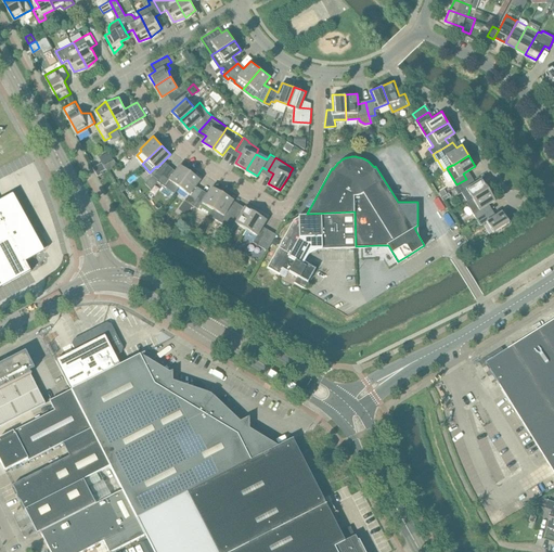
[(102,161),(93,165),(99,175),(102,172),(101,170),(106,167),(102,161)]
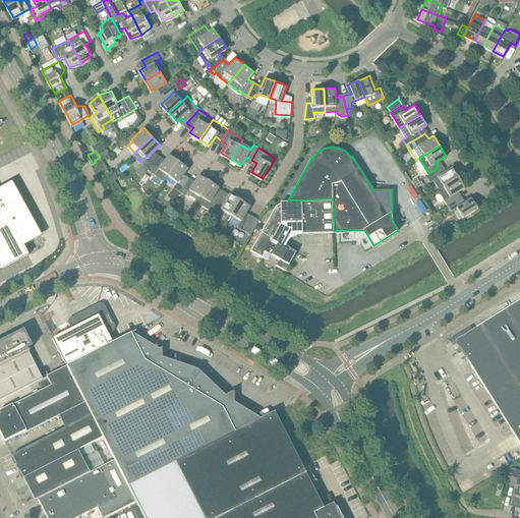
[(149,167),(149,168),(155,173),(165,180),(169,174),(179,160),(169,153),(165,159),(164,161),(158,157),(152,164),(149,167)]
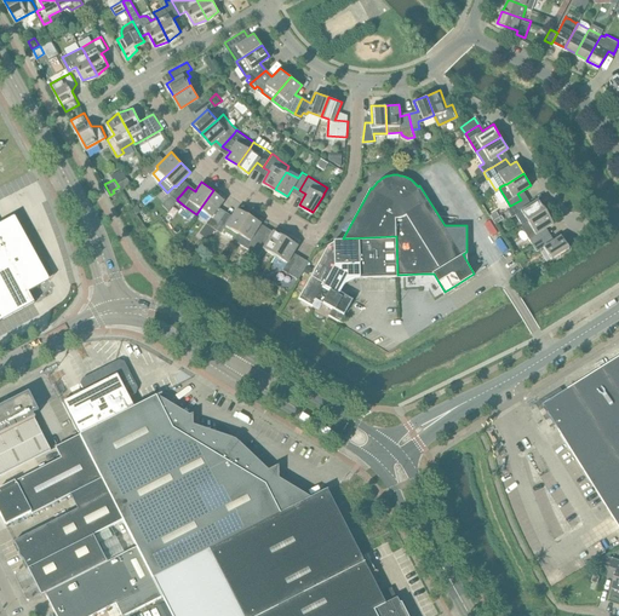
[(213,190),(201,207),(212,216),(224,199),(213,190)]
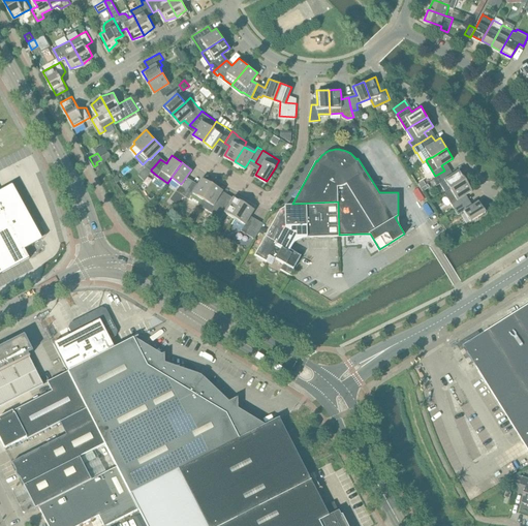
[(435,176),(433,178),(436,183),(439,182),(440,181),(446,191),(451,188),(466,179),(460,168),(454,173),(451,167),(444,171),(435,176)]
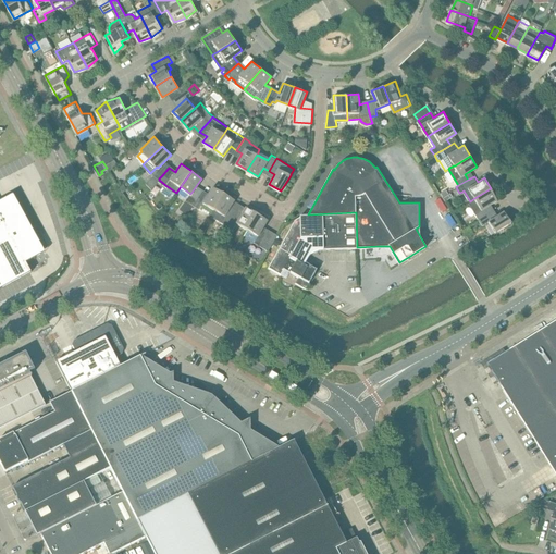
[(194,204),(211,214),(224,192),(213,186),(207,197),(200,193),(196,200),(194,204)]
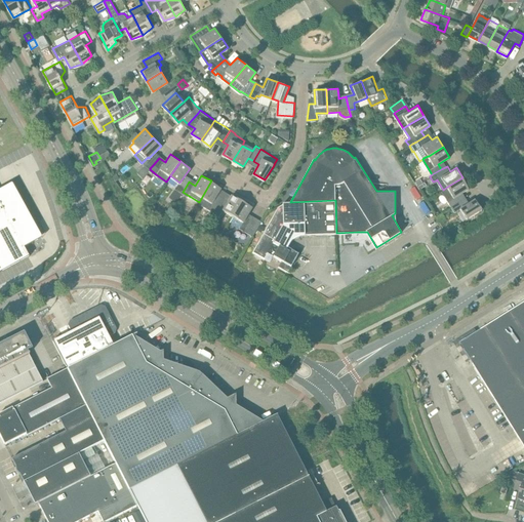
[(443,190),(442,191),(448,200),(451,206),(464,198),(460,193),(469,188),(462,177),(447,187),(443,190)]
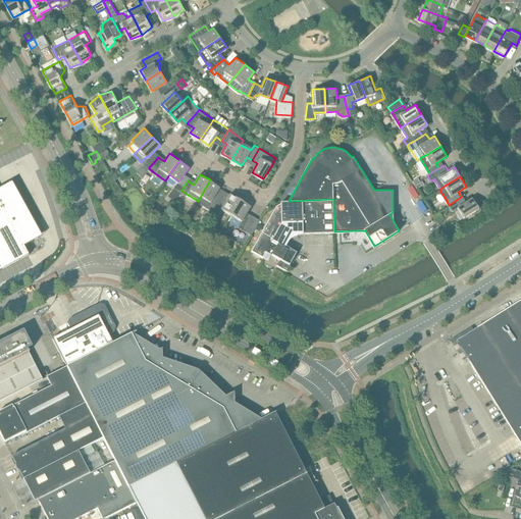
[(209,208),(213,210),(221,196),(216,193),(220,187),(210,179),(198,201),(209,208)]
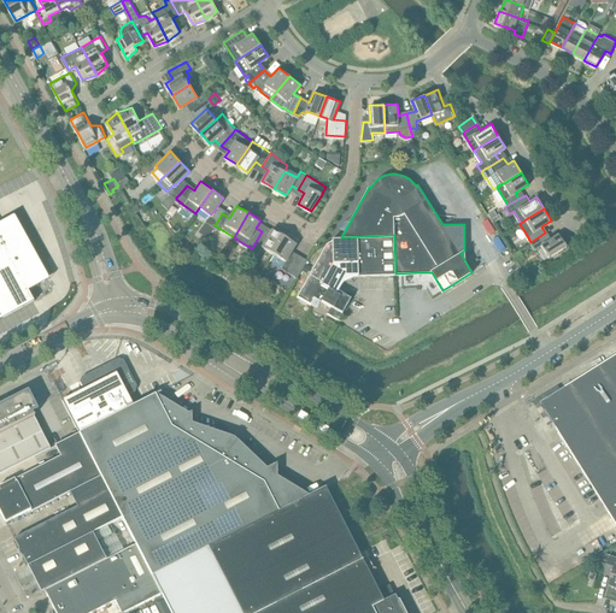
[(0,235),(22,277),(27,275),(34,271),(37,278),(40,280),(44,280),(46,278),(47,276),(47,272),(15,214),(0,222),(0,235)]
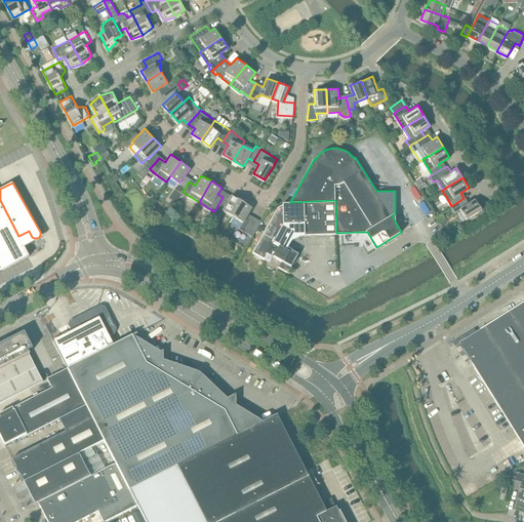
[(224,209),(234,215),(242,200),(232,194),(229,200),(223,197),(214,211),(219,214),(224,209)]
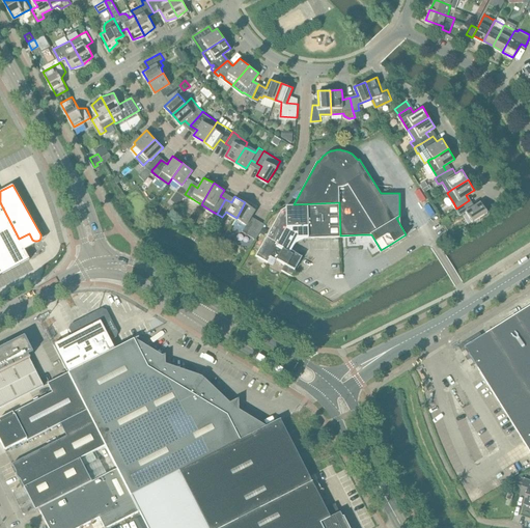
[(469,200),(456,209),(461,214),(464,212),(466,211),(473,221),(487,212),(481,200),(475,204),(472,199),(469,200)]
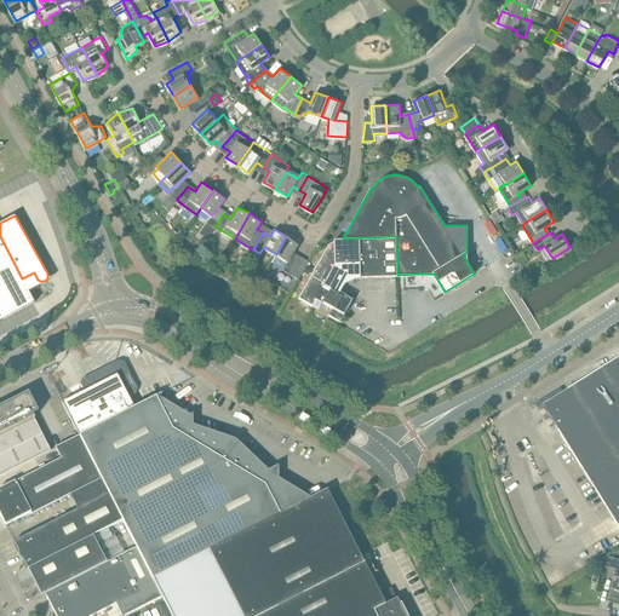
[(0,318),(34,300),(29,292),(22,278),(0,236),(0,318)]
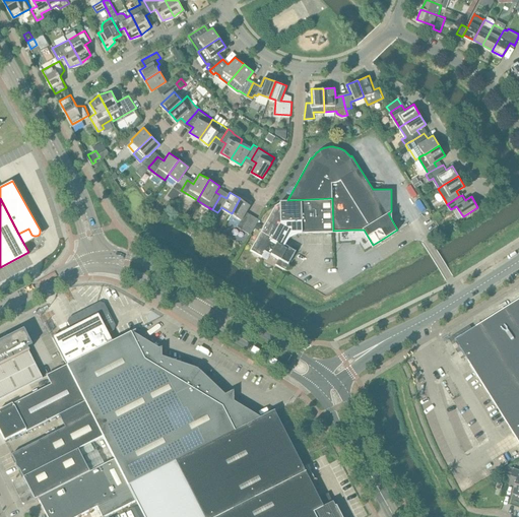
[(250,204),(240,198),(232,213),(228,218),(251,233),(255,224),(258,219),(260,218),(252,213),(245,224),(240,221),(250,204)]
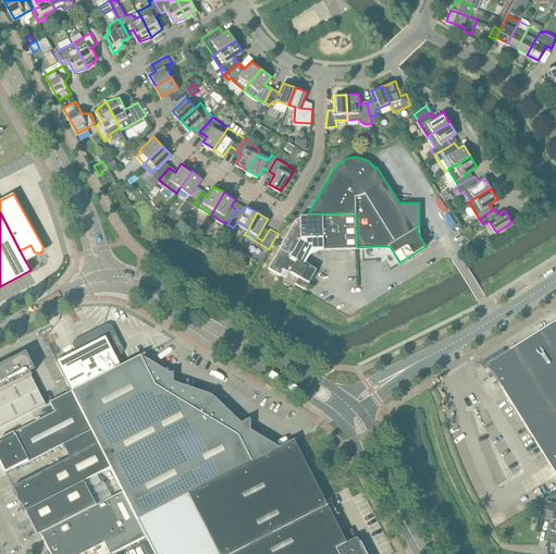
[(296,218),(269,266),(281,273),(284,268),(299,275),(296,281),(306,287),(318,268),(311,263),(306,261),(308,257),(308,256),(310,255),(311,253),(312,251),(314,250),(316,250),(317,249),(318,248),(320,248),(322,248),(324,248),(335,247),(348,247),(357,247),(356,212),(308,214),(300,214),(300,216),(296,218)]
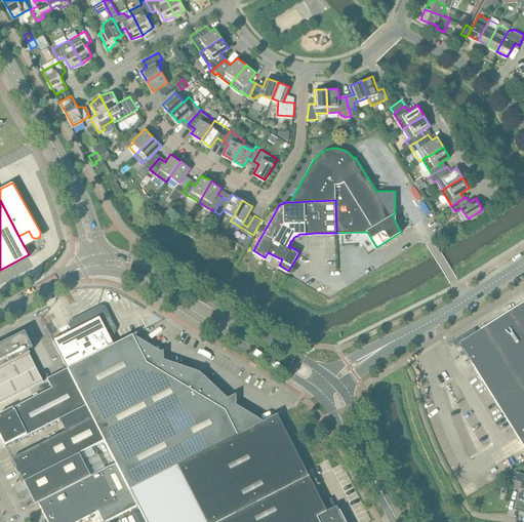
[(214,211),(210,217),(216,222),(219,214),(214,211)]
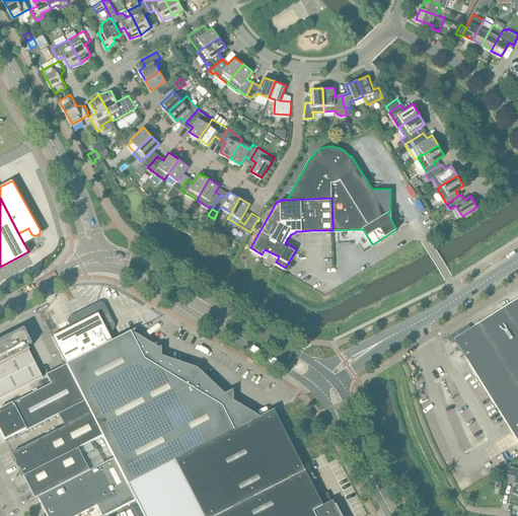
[(436,220),(441,217),(437,210),(432,213),(436,220)]
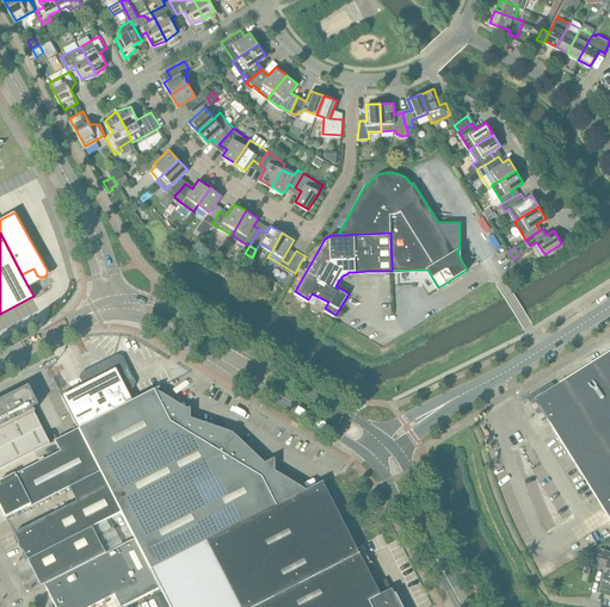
[(609,351),(536,396),(609,514),(609,351)]
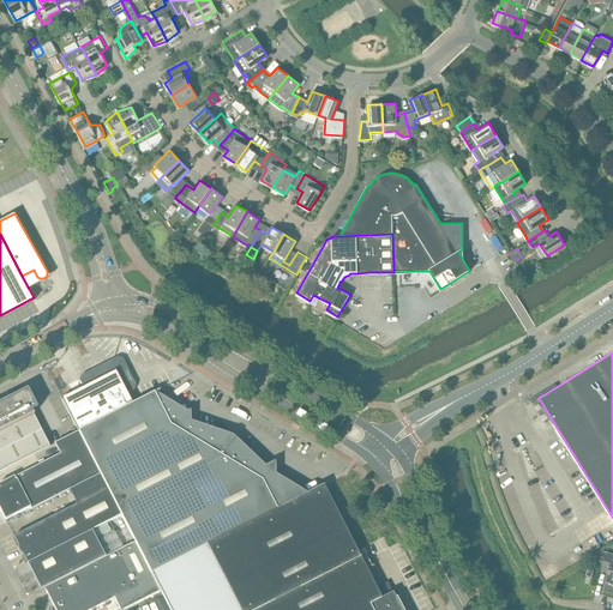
[(73,391),(62,396),(73,416),(79,428),(133,402),(128,390),(136,386),(137,381),(126,360),(125,355),(119,354),(114,356),(82,373),(80,378),(84,385),(73,391)]
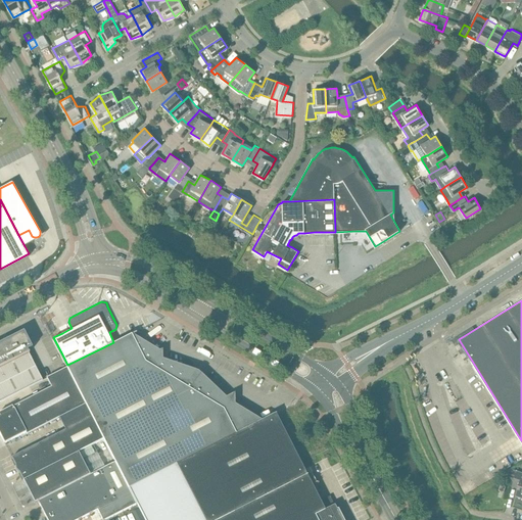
[(0,398),(0,399),(43,378),(30,350),(31,350),(30,349),(29,348),(33,345),(25,329),(10,336),(0,341),(0,398)]
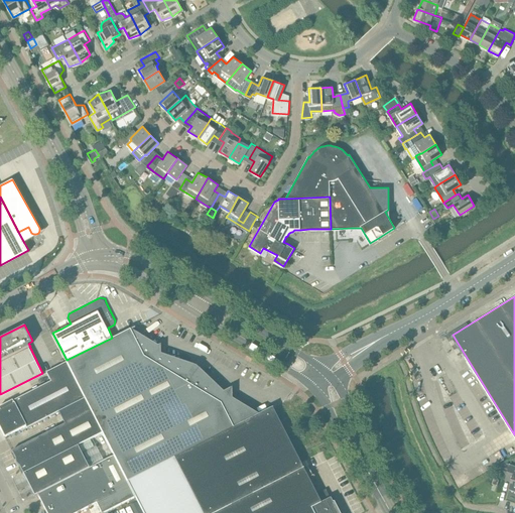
[(112,338),(67,360),(85,396),(103,431),(115,454),(116,457),(222,402),(233,396),(233,385),(222,390),(199,368),(196,365),(191,364),(161,354),(161,342),(142,352),(131,329),(135,326),(112,338)]
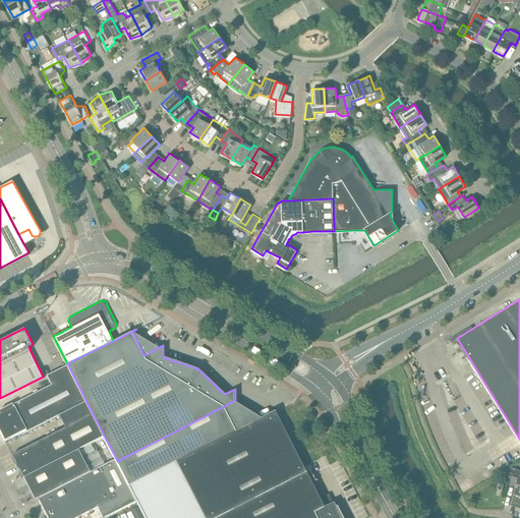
[(0,410),(1,411),(0,411),(0,428),(5,439),(26,428),(27,430),(60,413),(85,400),(67,363),(57,369),(48,373),(52,383),(13,403),(13,402),(0,409),(0,408),(0,410)]
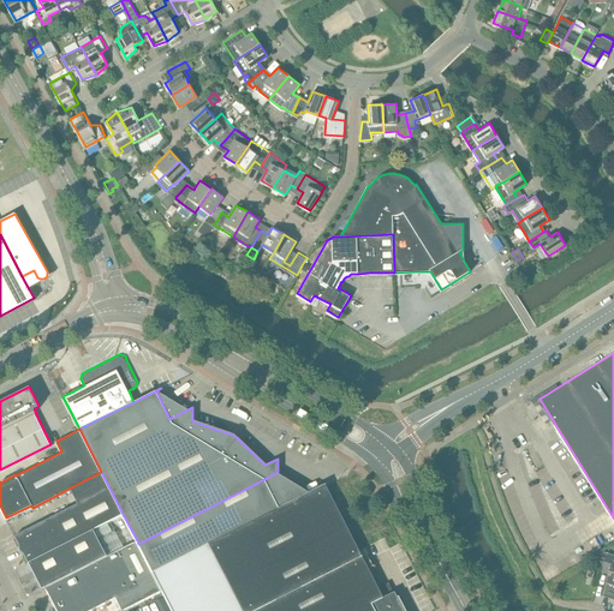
[(78,502),(15,534),(23,550),(22,552),(24,552),(29,562),(94,529),(123,514),(101,472),(71,487),(78,502)]
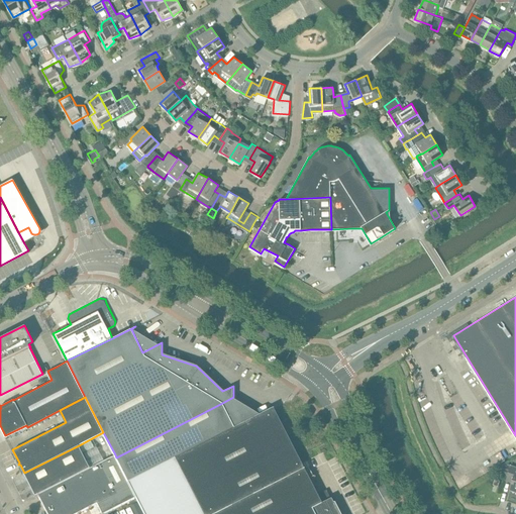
[(222,403),(116,457),(128,481),(270,408),(269,408),(233,426),(222,403)]
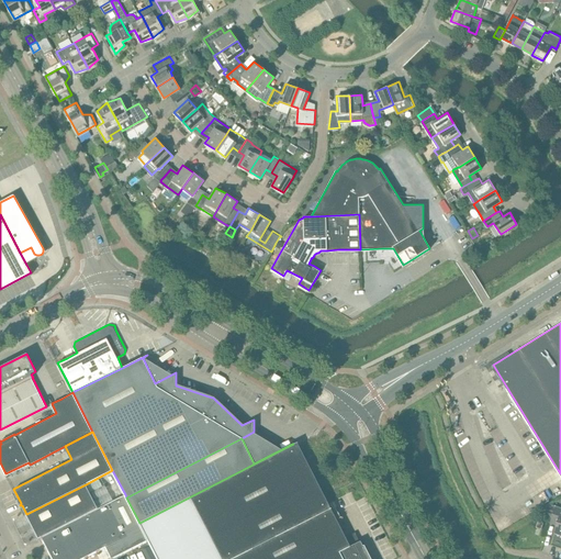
[(293,444),(139,523),(150,543),(158,558),(371,558),(365,545),(362,545),(360,540),(350,546),(345,536),(333,512),(327,502),(296,442),(293,444)]
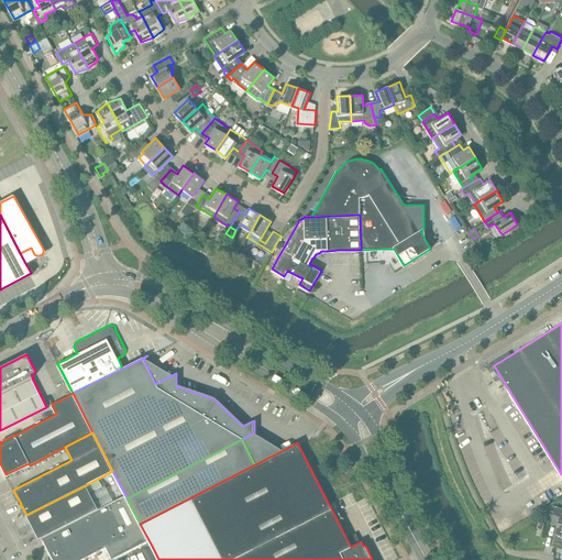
[(86,485),(26,515),(39,540),(42,538),(98,509),(86,485)]
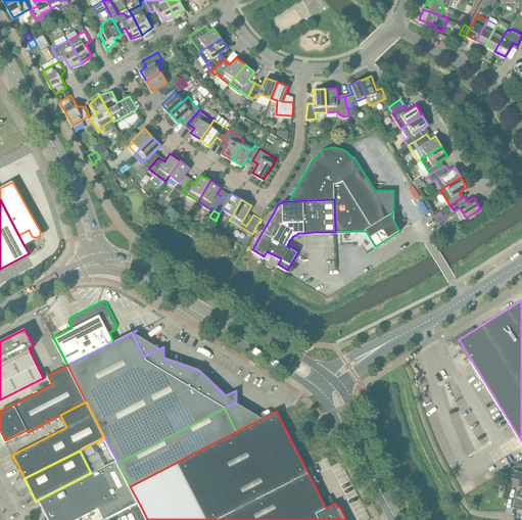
[(91,473),(39,500),(47,515),(45,516),(45,519),(74,519),(98,508),(104,519),(137,502),(115,460),(102,467),(91,473)]
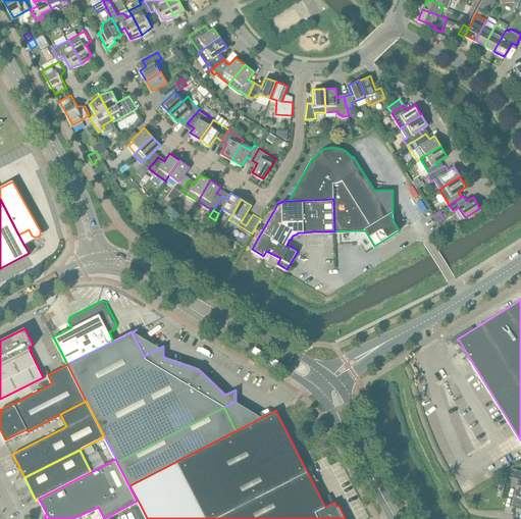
[(520,469),(512,466),(506,469),(514,478),(513,482),(518,484),(518,487),(516,492),(520,495),(520,469)]
